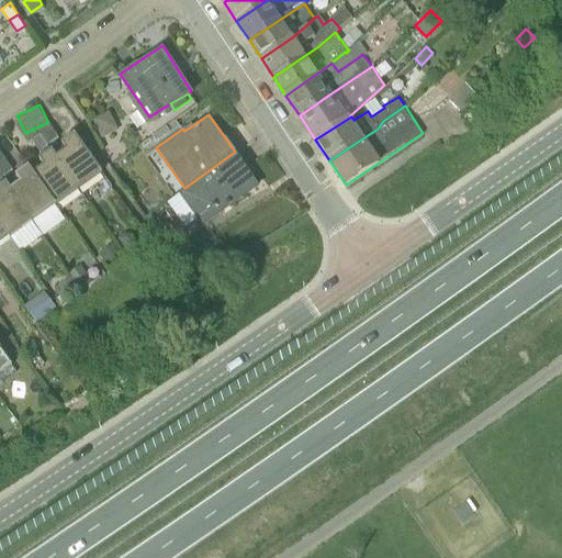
[(158,142),(172,132),(181,125),(175,116),(167,123),(152,133),(158,142)]
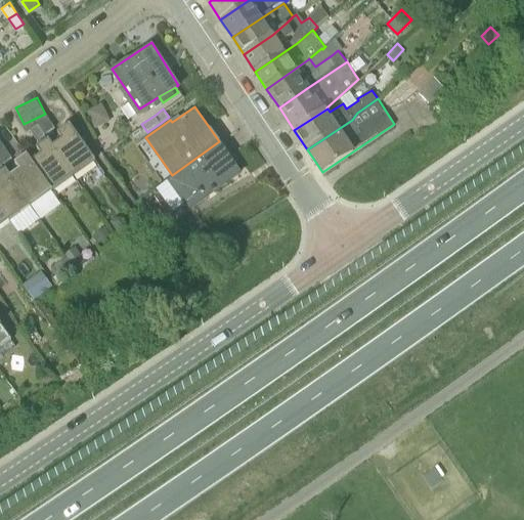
[(44,133),(54,126),(47,116),(37,123),(44,133)]
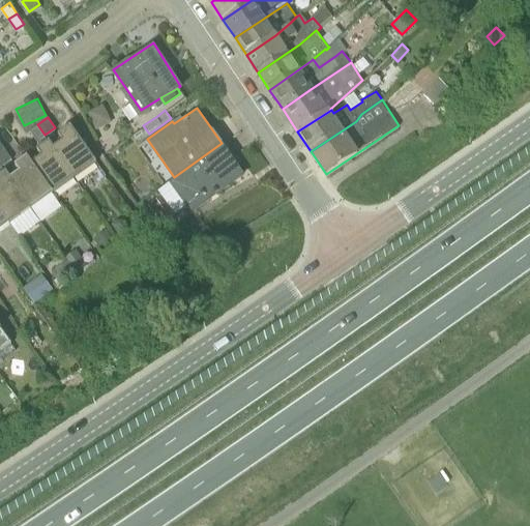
[(74,176),(48,140),(45,135),(37,124),(30,129),(40,145),(37,148),(41,154),(32,162),(31,162),(52,192),(74,176)]
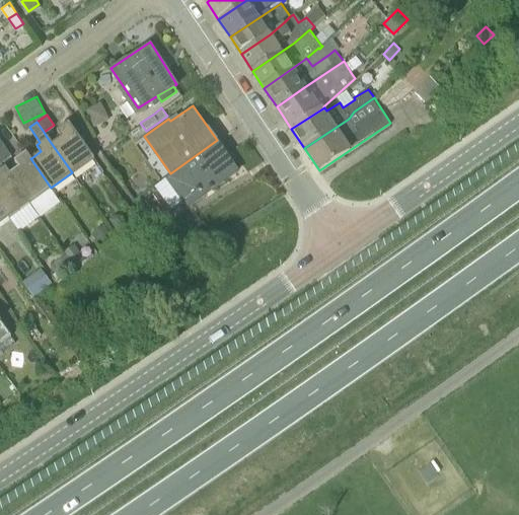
[(72,172),(94,157),(69,122),(57,130),(62,136),(53,143),(49,136),(47,137),(72,172)]
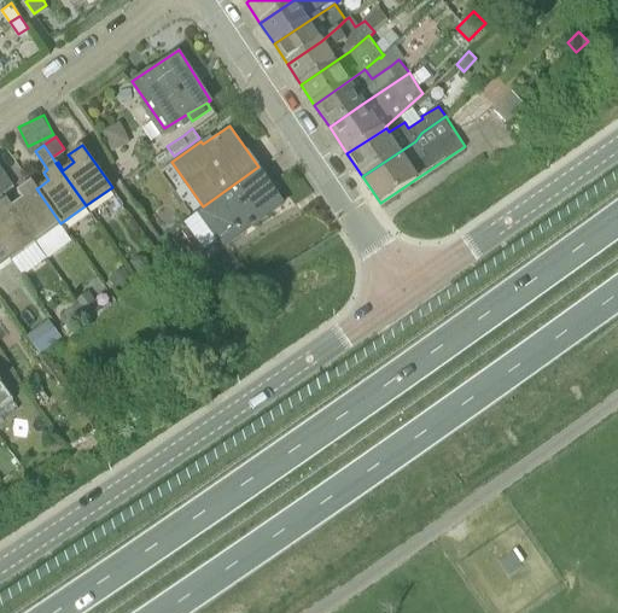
[(198,209),(223,244),(283,202),(258,167),(203,206),(198,209)]
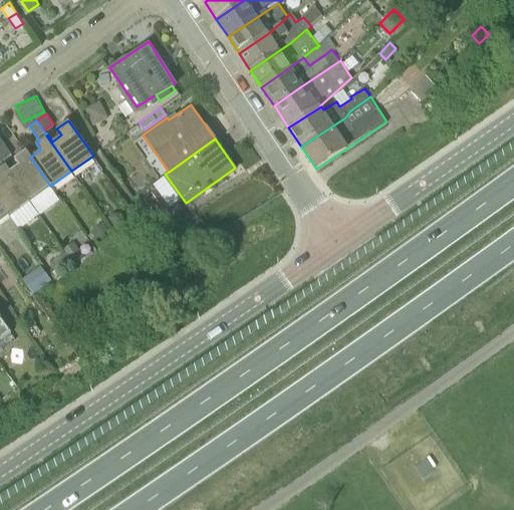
[(0,159),(1,161),(11,153),(4,144),(0,146),(0,159)]
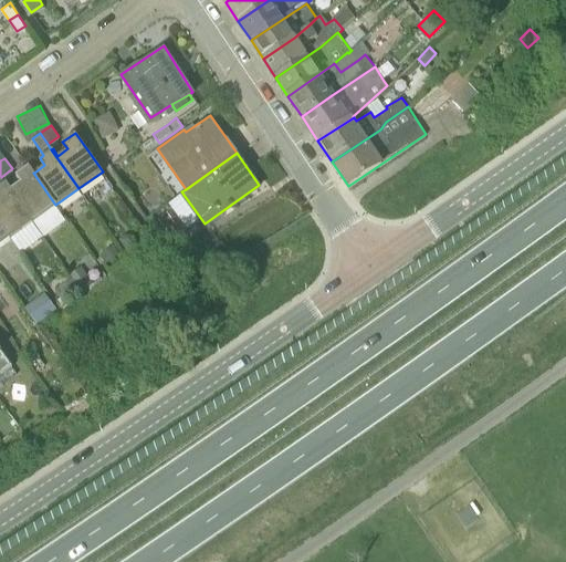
[(32,221),(55,205),(33,173),(34,173),(29,165),(16,175),(21,181),(11,188),(7,181),(6,183),(4,183),(32,221)]
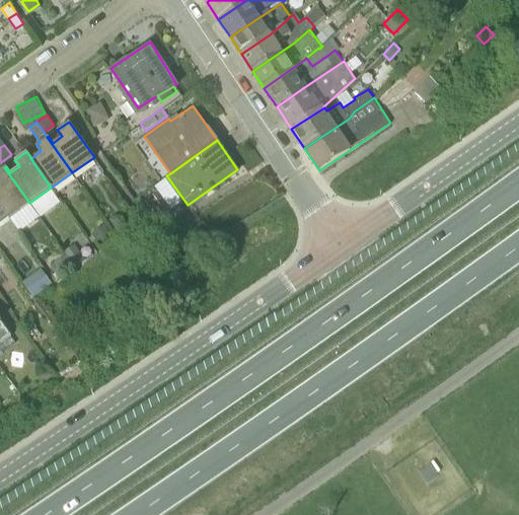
[(0,203),(9,217),(29,203),(4,167),(5,167),(1,162),(0,160),(0,203)]
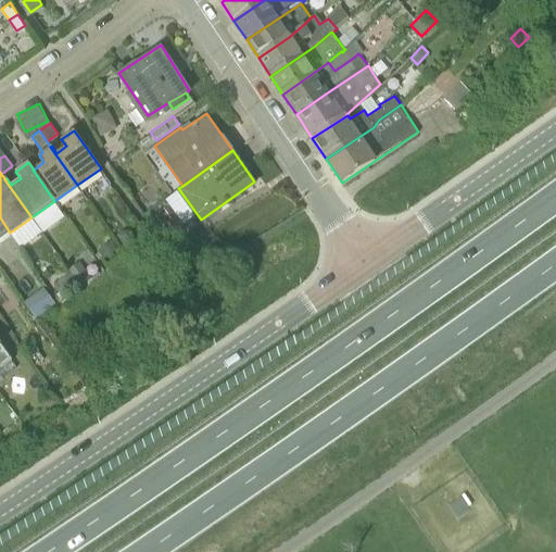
[(171,217),(163,207),(155,212),(162,223),(171,217)]
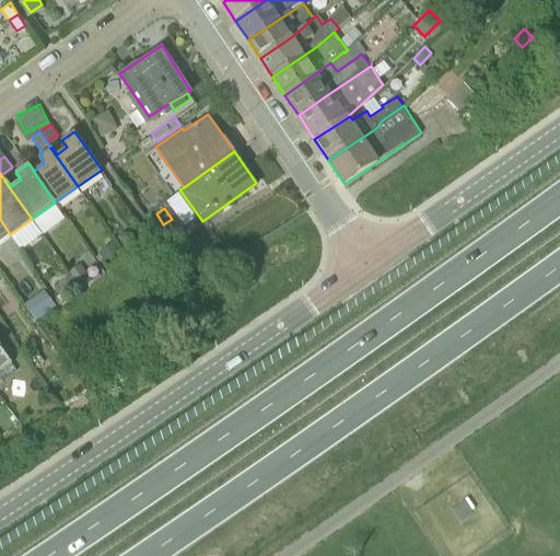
[(0,241),(10,234),(0,219),(0,241)]
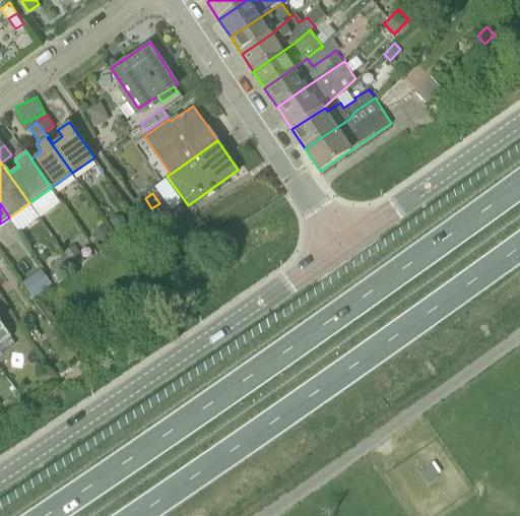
[(117,231),(129,221),(124,214),(115,212),(108,216),(117,231)]
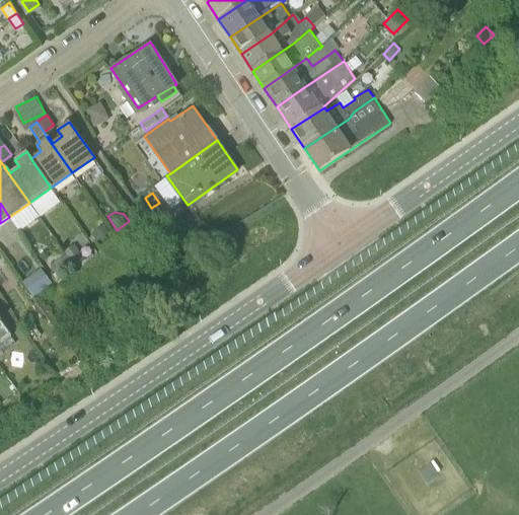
[(97,240),(110,231),(104,222),(91,232),(97,240)]
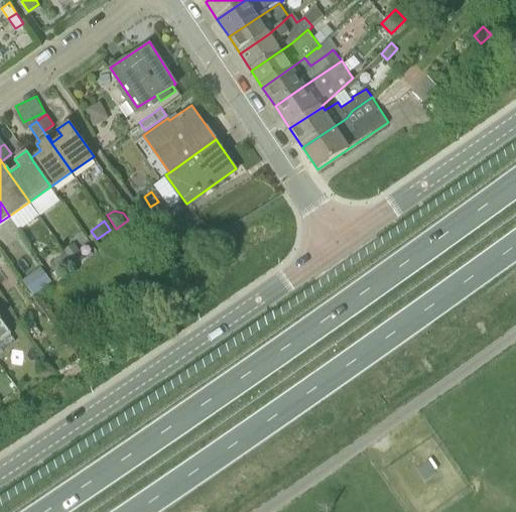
[(85,256),(73,240),(63,247),(76,263),(85,256)]
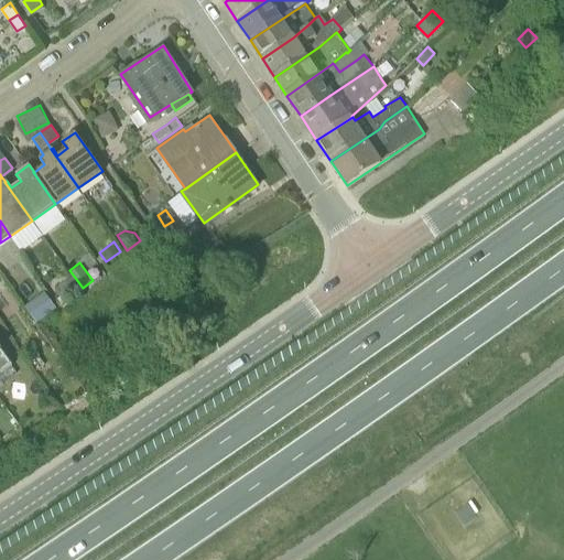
[(65,292),(77,283),(72,275),(58,283),(65,292)]
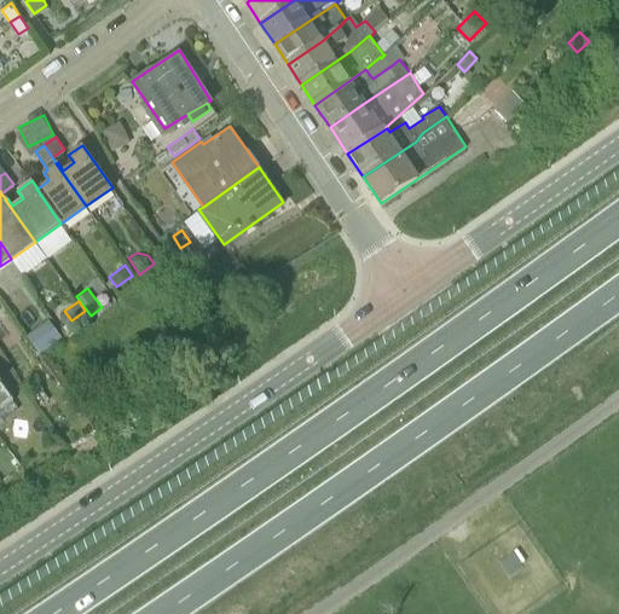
[(63,337),(53,324),(41,332),(51,346),(63,337)]
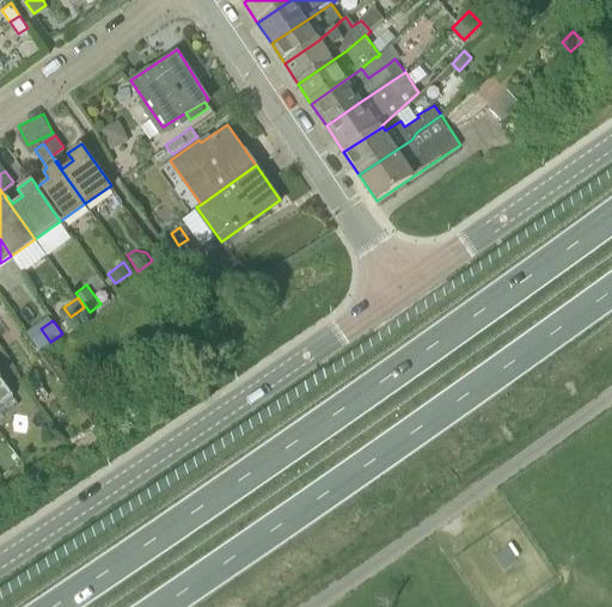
[(0,403),(13,394),(0,376),(0,403)]
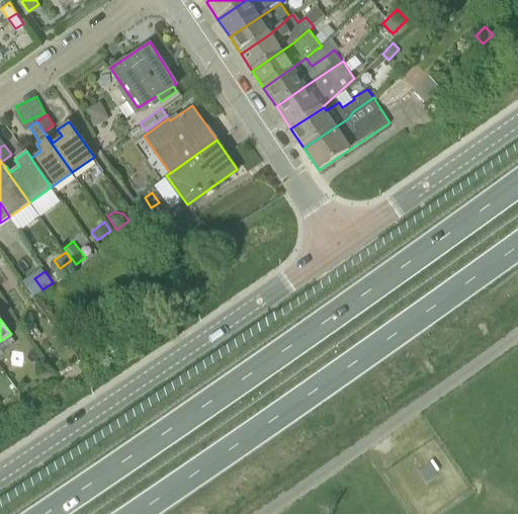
[(62,387),(88,369),(81,357),(54,373),(62,387)]
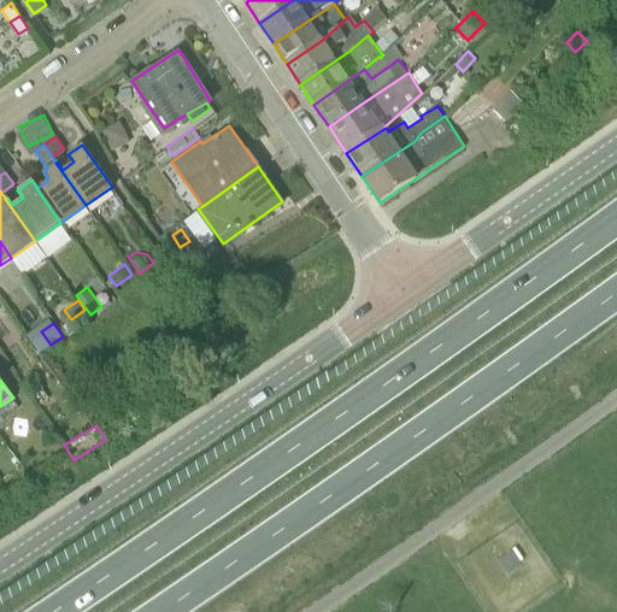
[(512,547),(498,555),(507,570),(522,562),(512,547)]
